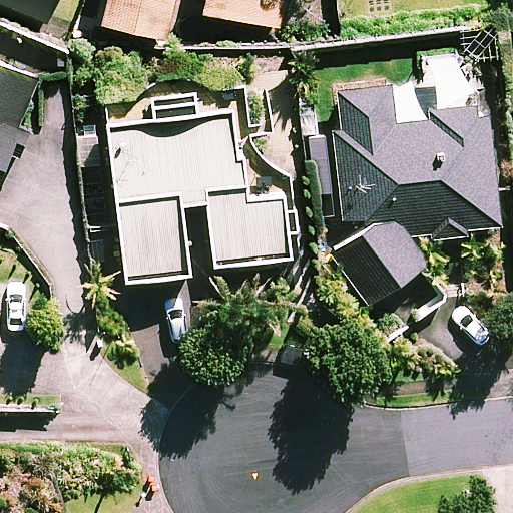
[(0,0),(0,5),(49,24),(58,0),(0,0)]
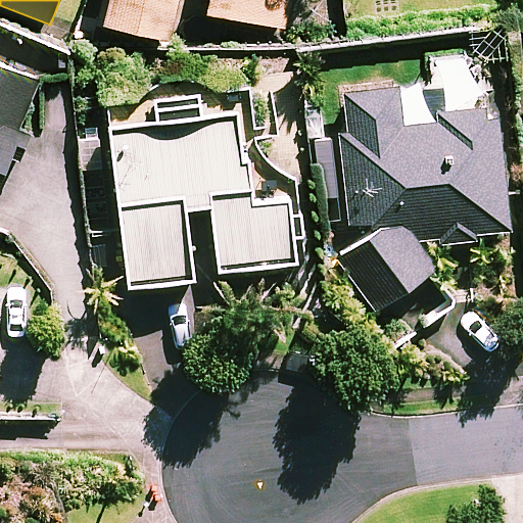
[(111,0),(106,31),(172,43),(180,0),(214,0),(211,14),(285,28),(290,0),(111,0)]
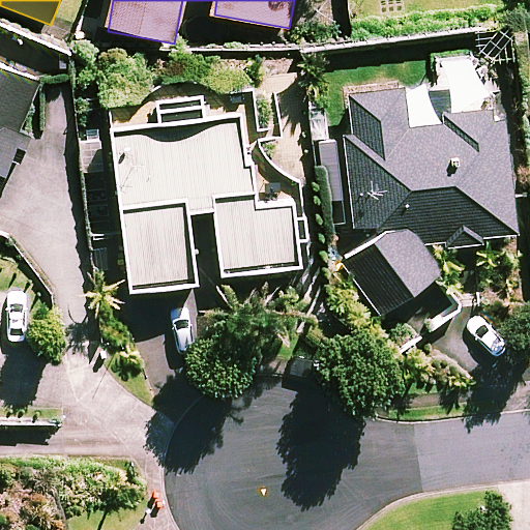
[(0,185),(41,82),(0,65),(0,185)]
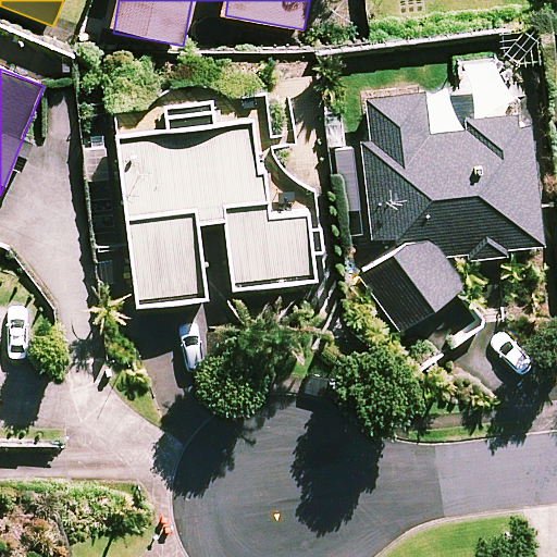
[(425,132),(423,90),(364,95),(375,261),(383,260),(361,275),(400,331),(465,287),(443,257),(539,250),(532,139),(531,111),(460,115),(461,130),(425,132)]
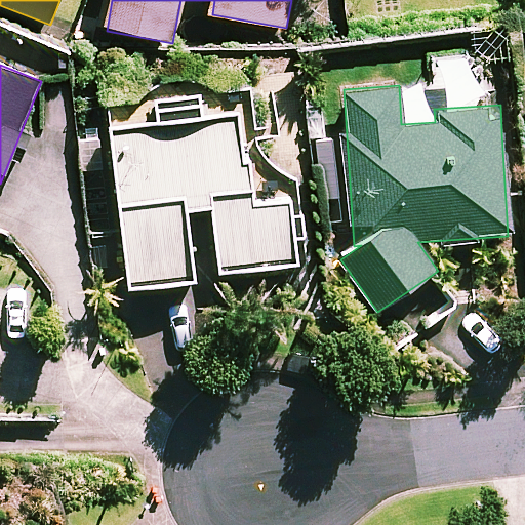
[(155,101),(158,124),(111,130),(130,288),(195,279),(186,209),(213,205),(221,272),(298,261),(290,200),(251,205),(240,113),(202,118),(199,94),(155,101)]
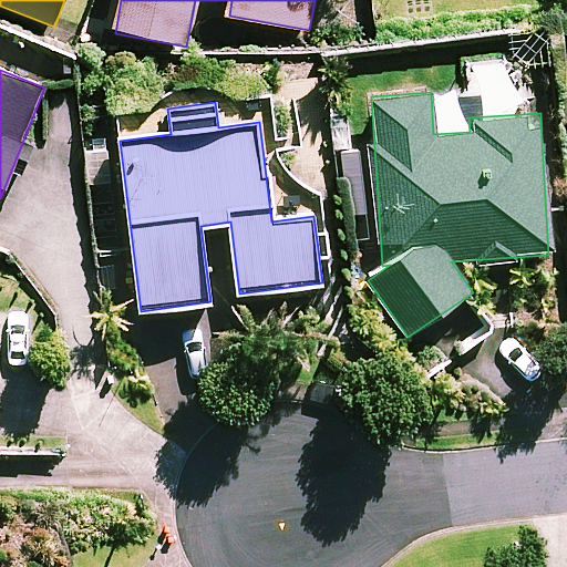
All buildings are outlined.
